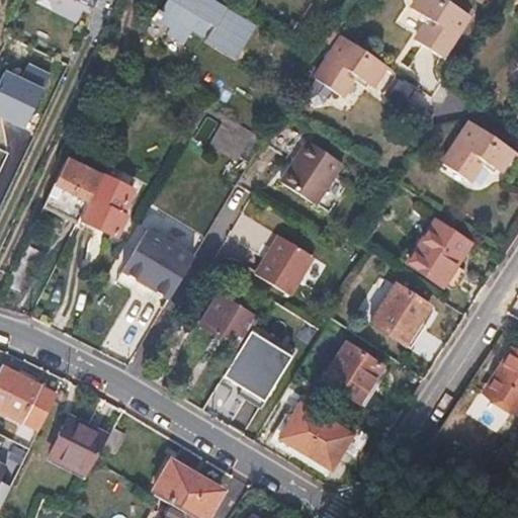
[(77,0),(97,9),(101,0),(77,0)]
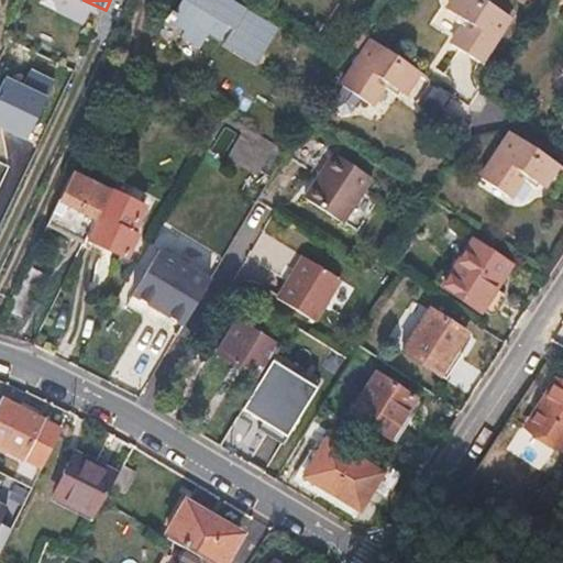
[(170,23),(173,24),(174,25),(175,23),(189,32),(186,40),(205,51),(216,33),(231,43),(229,45),(262,66),(283,33),(228,0),(224,0),(224,1),(221,0),(190,0),(181,14),(177,12),(170,23)]
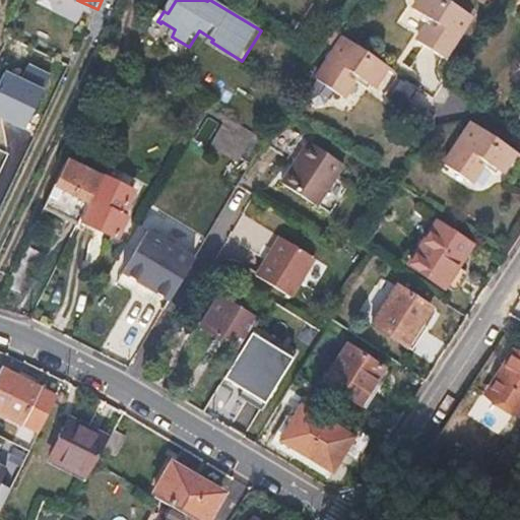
[(472,20),(452,6),(442,0),(428,0),(419,13),(435,24),(421,45),(446,60),(472,20)]
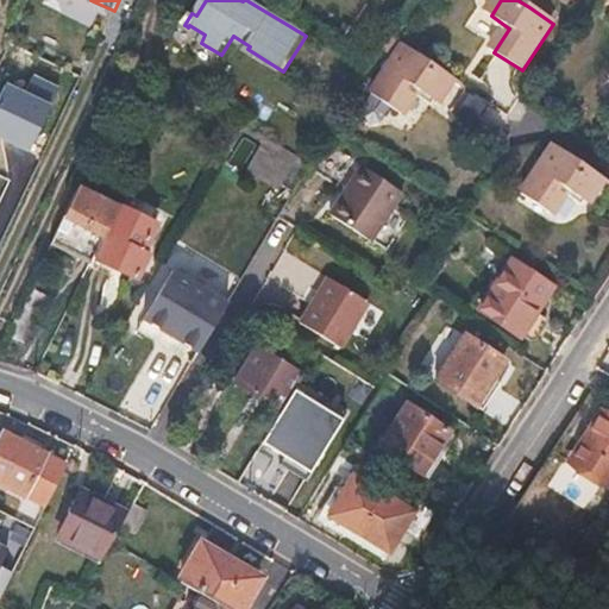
[(376,98),(390,107),(405,115),(420,92),(441,106),(459,80),(408,46),(376,98)]
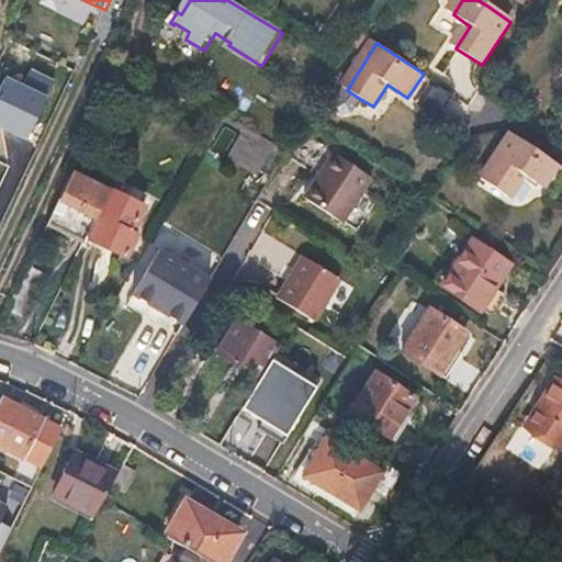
[(424,74),(407,98),(424,109),(440,85),(424,74)]
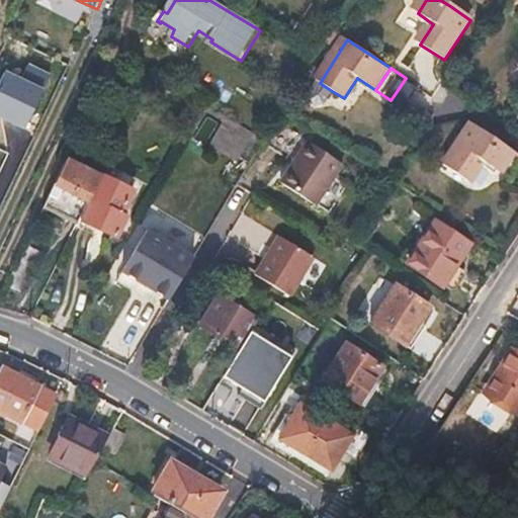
[(42,88),(4,71),(0,80),(0,117),(23,128),(42,88)]
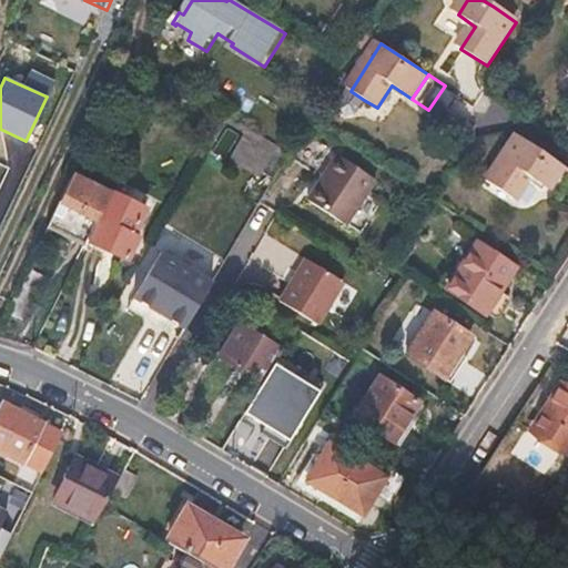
[(549,190),(556,179),(564,168),(517,135),(487,182),(515,201),(530,179),(549,190)]
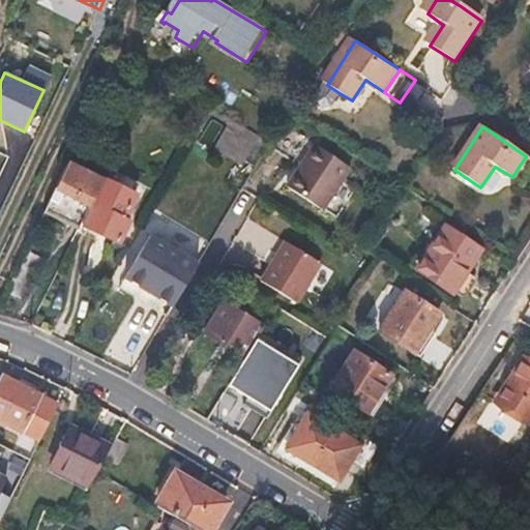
[(243,170),(251,157),(258,145),(234,129),(217,153),(243,170)]
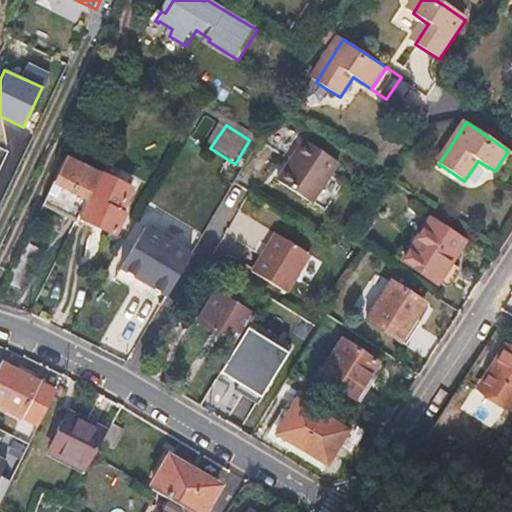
[(280,181),(297,192),(315,203),(341,163),(306,141),(280,181)]
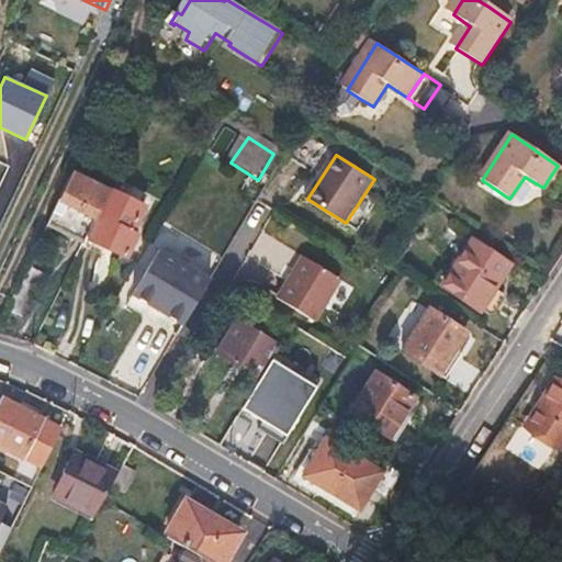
[(561,175),(561,168),(558,166),(550,177),(543,188),(551,193),(558,182),(561,175)]
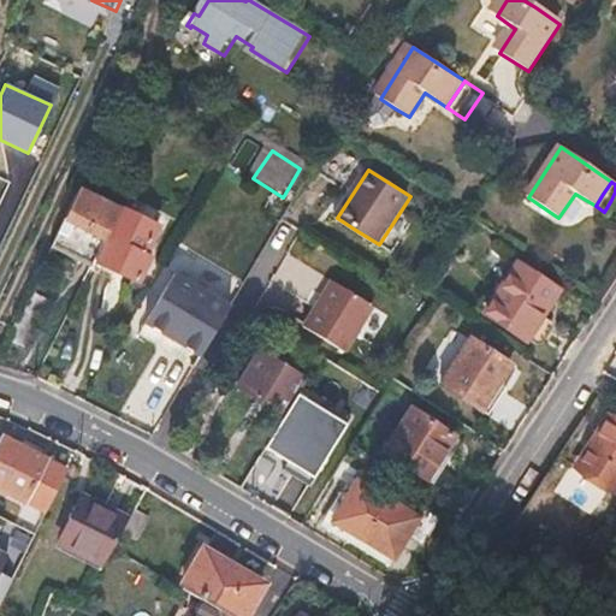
[(98,262),(112,235),(124,214),(83,193),(55,247),(95,267),(98,262)]
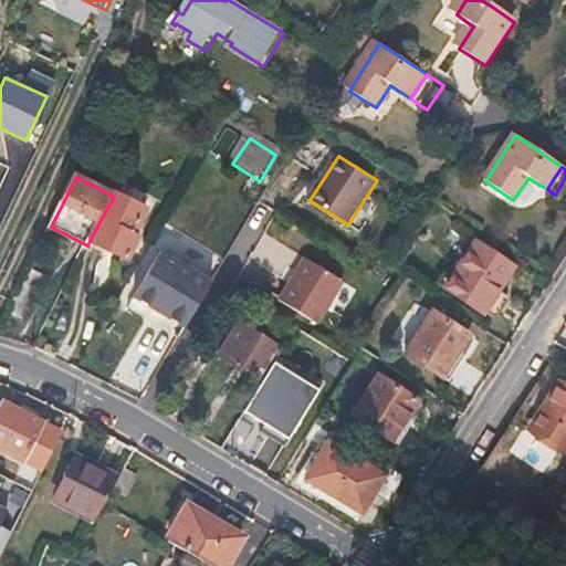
[(142,189),(123,179),(114,197),(103,216),(122,226),(142,189)]
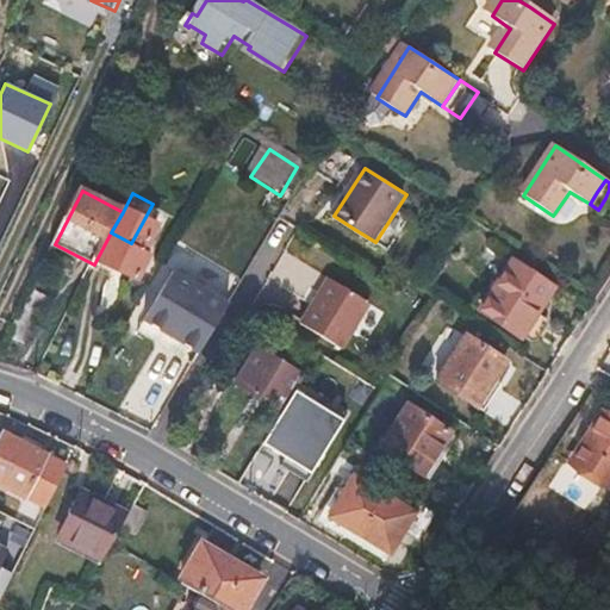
[(131,243),(111,232),(97,260),(118,271),(138,281),(153,255),(131,243)]
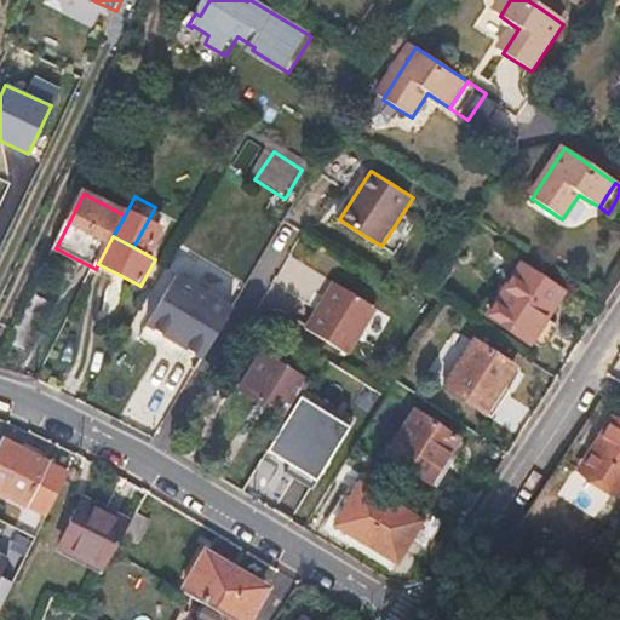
[(480,309),(506,326),(533,342),(547,317),(562,292),(510,262),(480,309)]
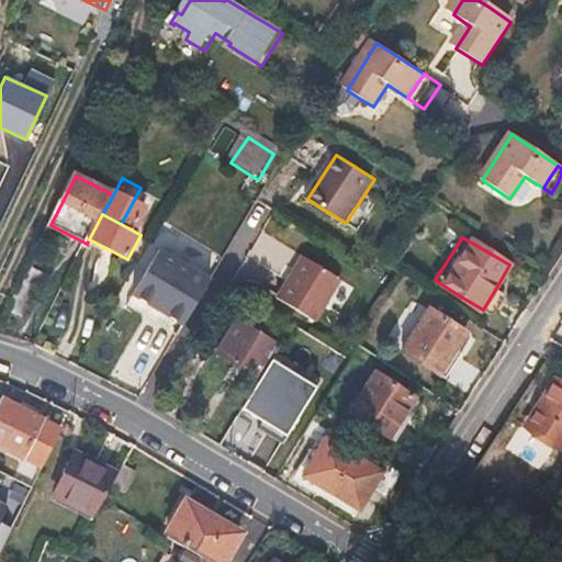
[(213,280),(189,265),(164,249),(137,293),(187,324),(213,280)]
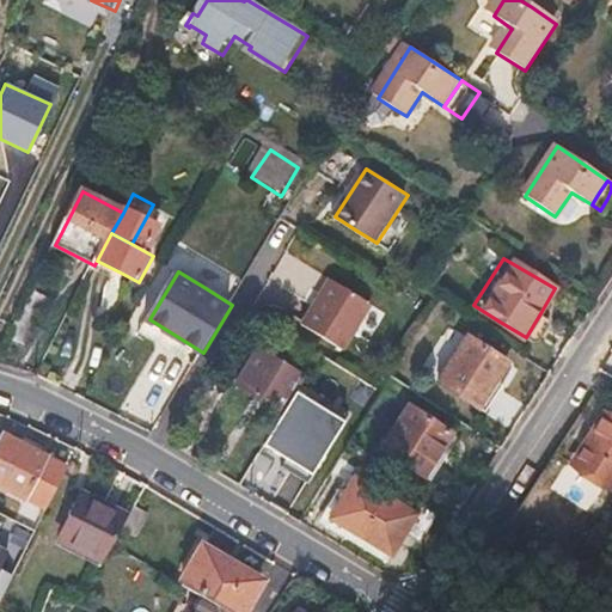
[(344,350),(357,328),(372,305),(332,280),(304,326),(344,350)]
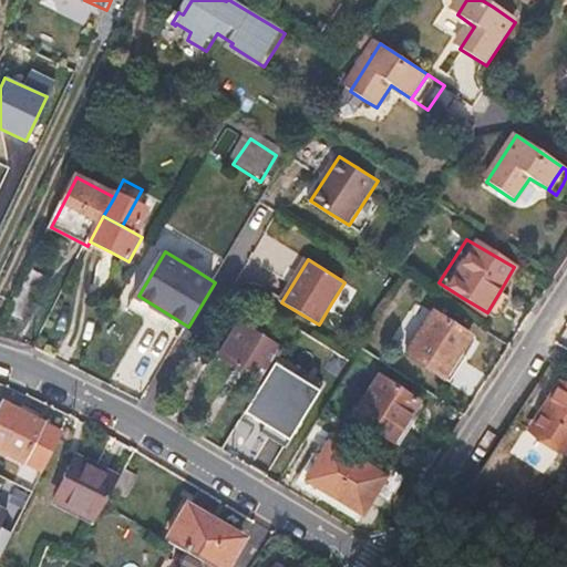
[(7,315),(14,318),(22,321),(45,277),(30,269),(7,315)]
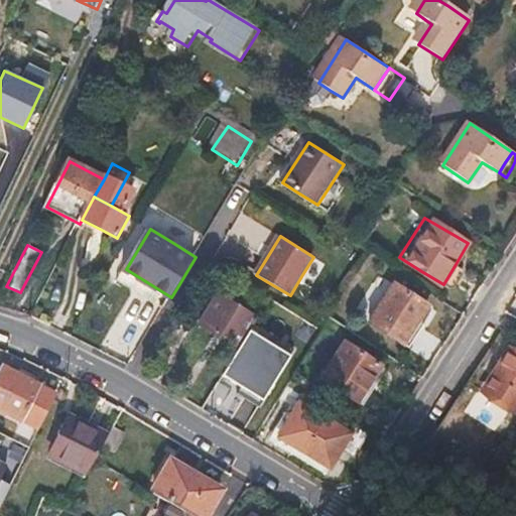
[(411,346),(422,328),(434,308),(389,281),(366,318),(411,346)]
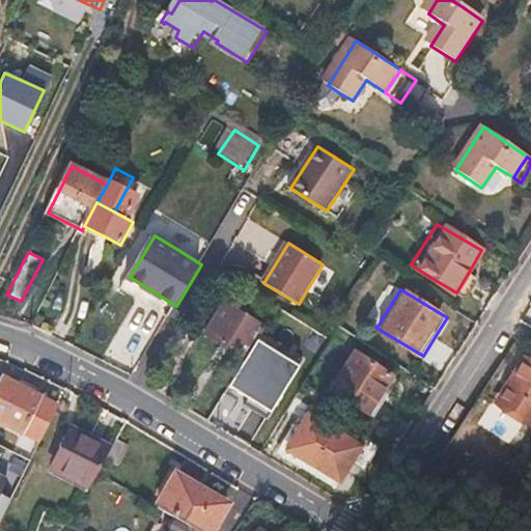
[(246,358),(255,342),(264,329),(224,303),(205,333),(246,358)]
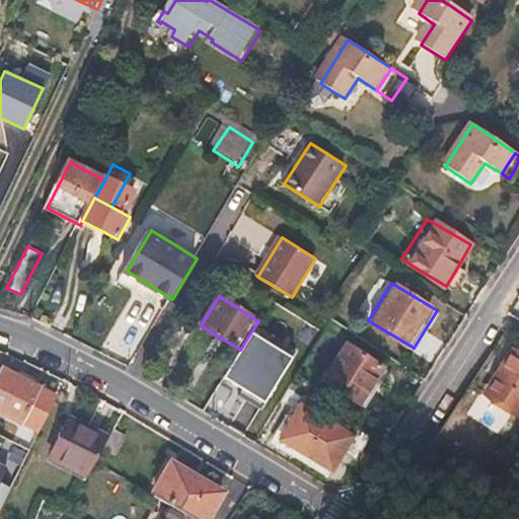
[(288,358),(249,335),(240,350),(224,377),(263,400),(288,358)]
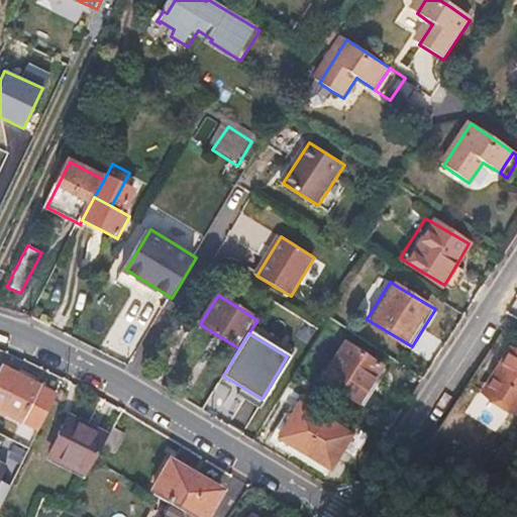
[(359,403),(371,385),(383,367),(345,344),(322,380),(359,403)]
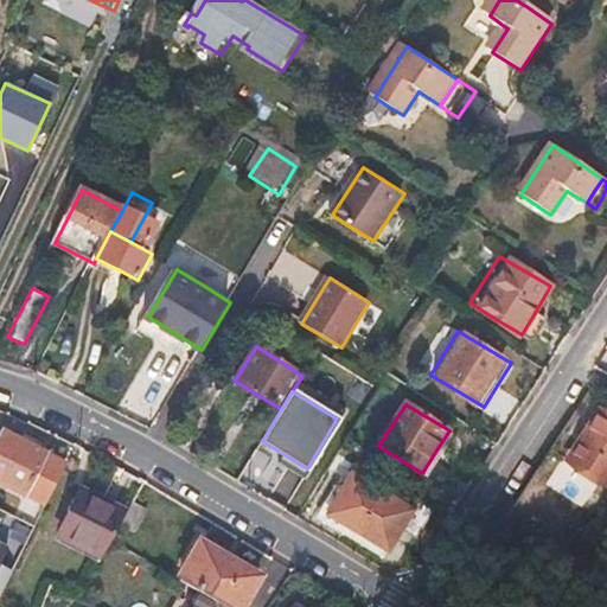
[(562,461),(598,484),(606,467),(606,438),(586,426),(562,461)]
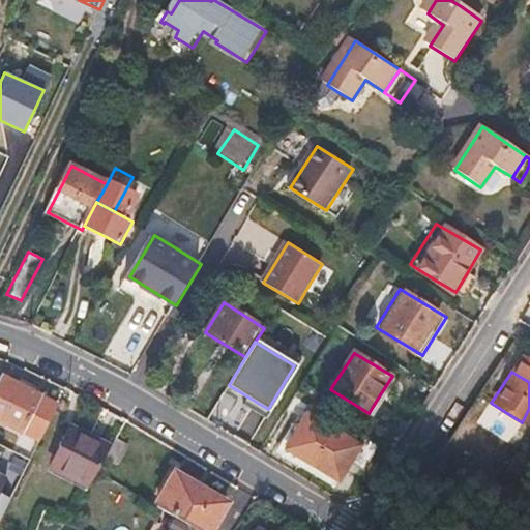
[(0,420),(21,432),(30,413),(39,395),(1,377),(0,379),(0,420)]
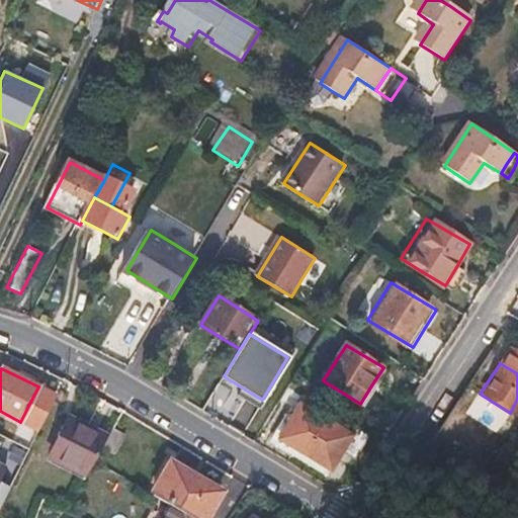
[(303,406),(291,423),(281,439),(331,470),(342,451),(354,459),(369,435),(357,427),(352,435),(303,406)]
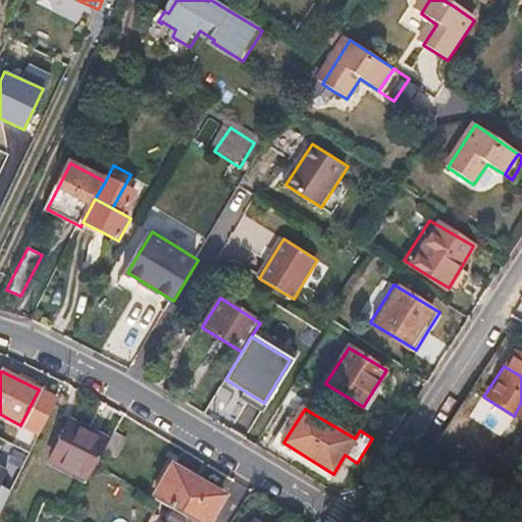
[(108,444),(90,433),(71,424),(53,461),(89,480),(98,462),(101,456),(108,444)]
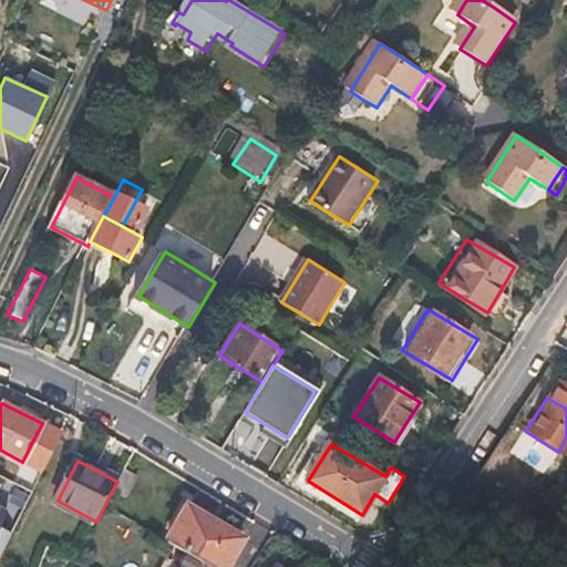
[(138,475),(126,467),(117,482),(110,495),(122,503),(138,475)]
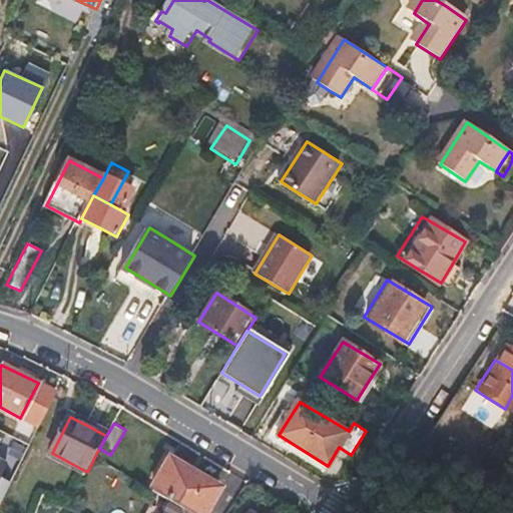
[(169,497),(195,512),(201,512),(219,484),(170,456),(152,487),(169,497)]
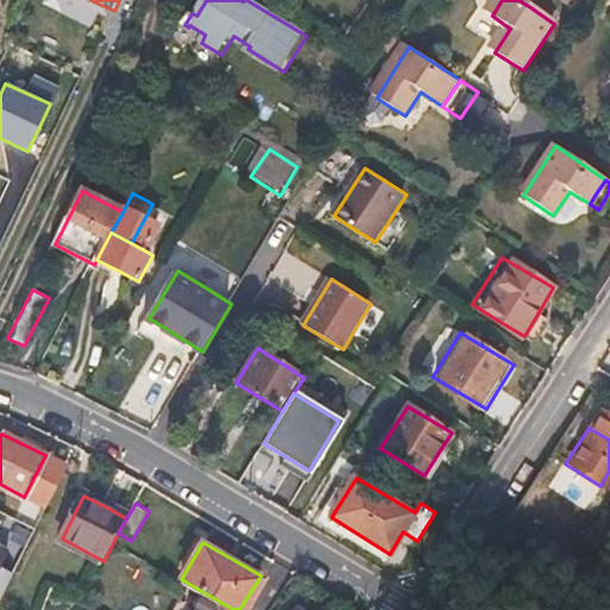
[(18,556),(0,546),(0,590),(10,572),(18,556)]
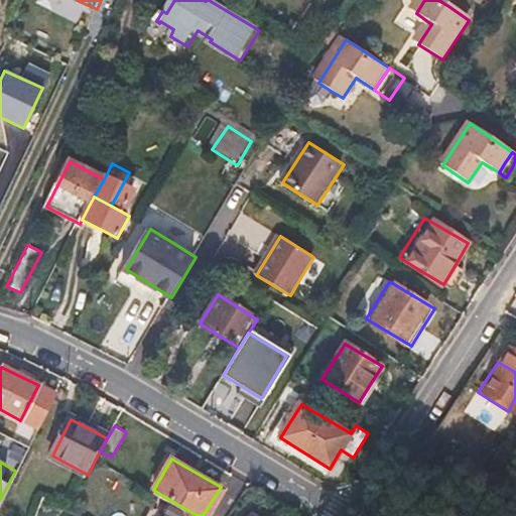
[(13,487),(8,484),(0,499),(0,506),(3,508),(13,487)]
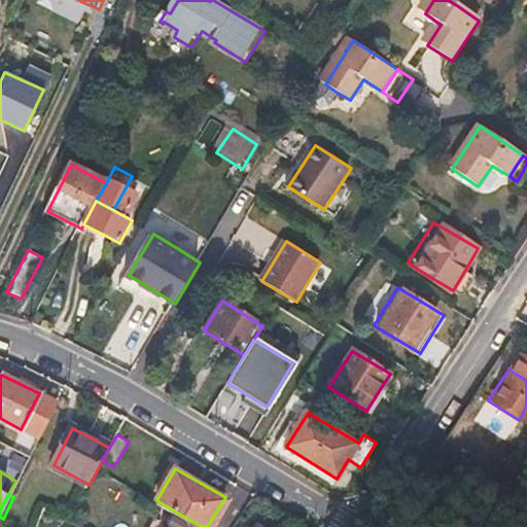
[(201,526),(174,511),(164,526),(201,526)]
